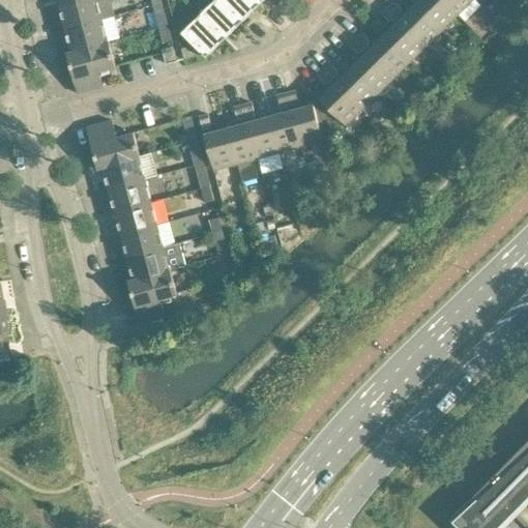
[(54,0),(57,8),(89,0),(54,0)]
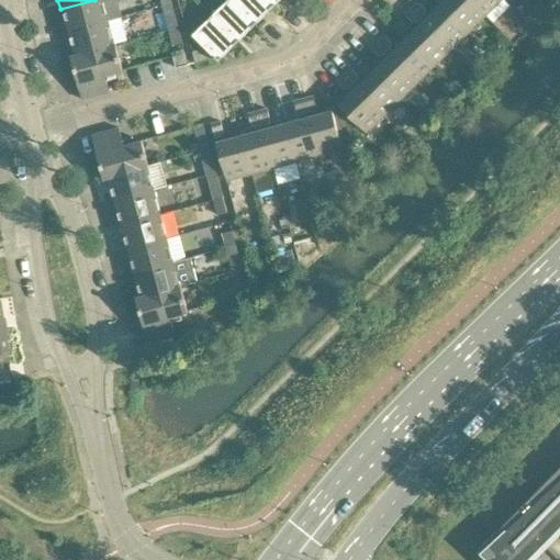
[(67,33),(105,23),(119,20),(112,0),(94,0),(60,9),(67,33)]
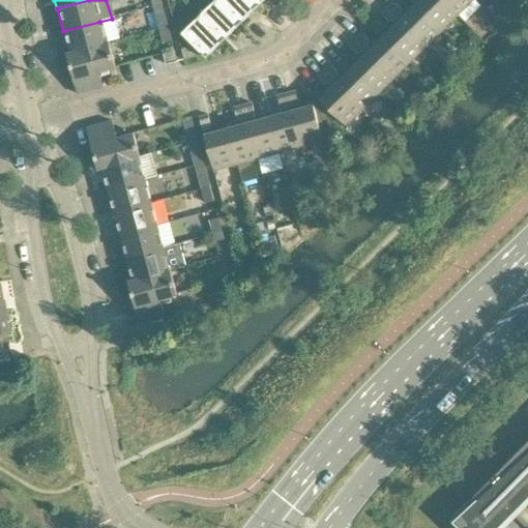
[(164,20),(157,0),(149,0),(155,22),(164,20)]
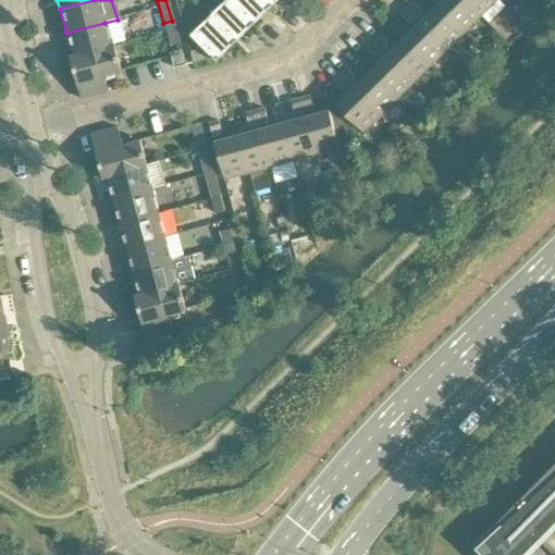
[(249,27),(224,0),(206,19),(232,45),(249,27)]
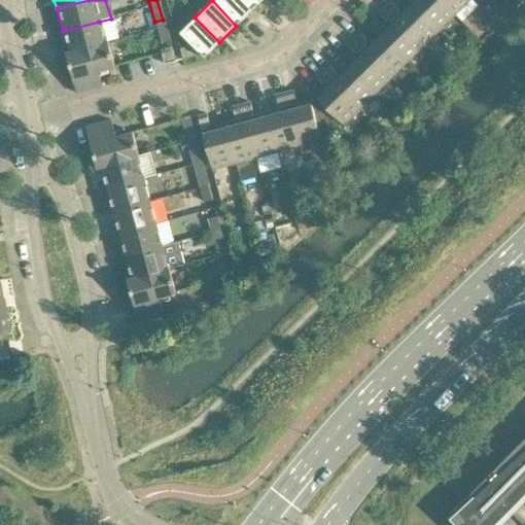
[(236,26),(253,8),(244,0),(212,0),(236,26)]
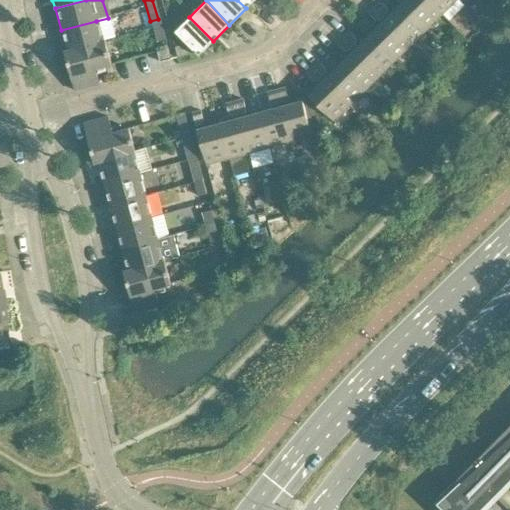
[(254,0),(237,0),(246,8),(254,0)]
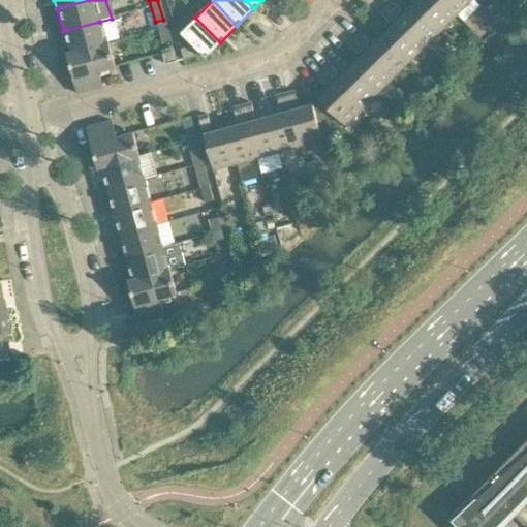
[(438,0),(417,0),(413,5),(438,32),(455,16),(438,0)]
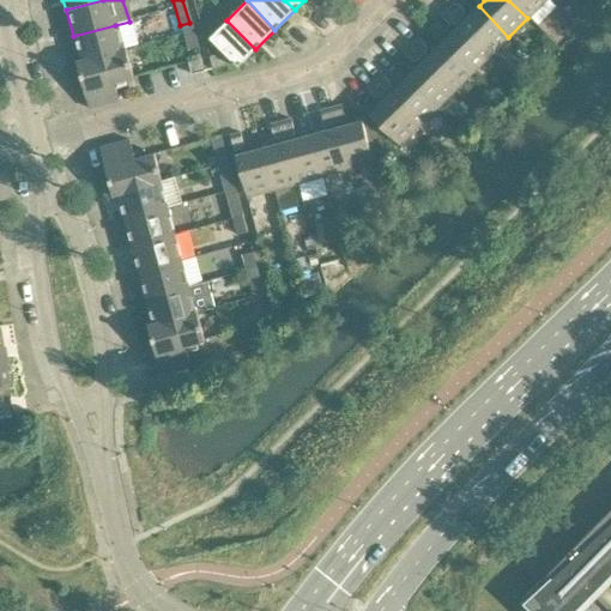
[(508,0),(527,18),(545,0),(508,0)]
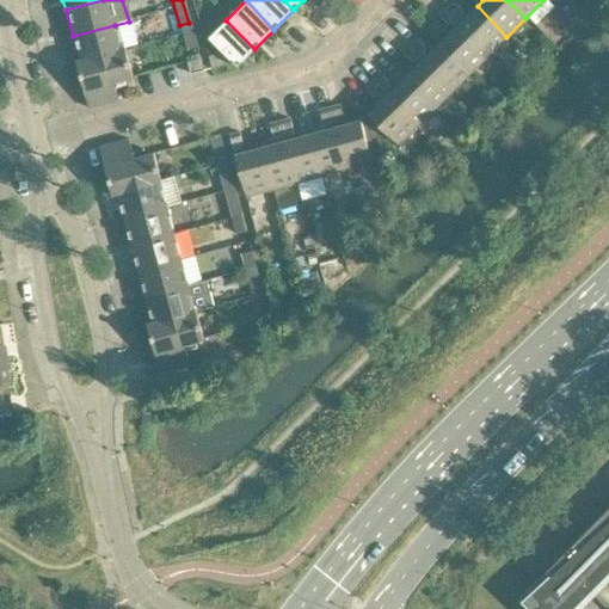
[(451,2),(444,10),(455,22),(460,16),(461,12),(451,2)]
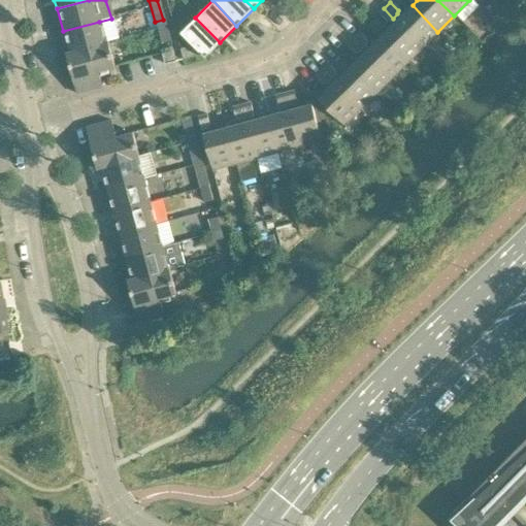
[(413,5),(396,22),(422,47),(437,32),(413,5)]
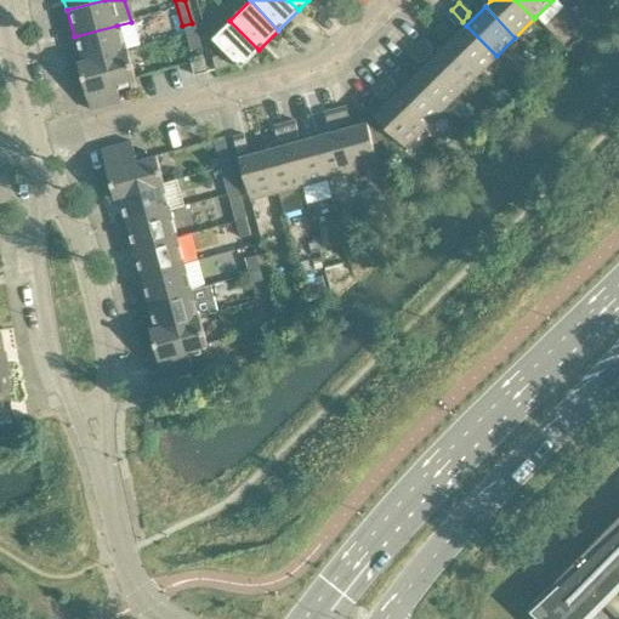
[(458,27),(463,22),(452,10),(443,18),(453,27),(458,27)]
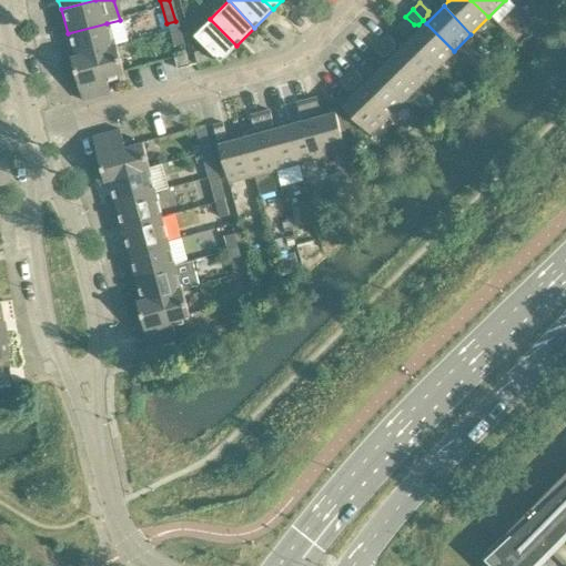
[(219,63),(236,46),(210,19),(192,37),(205,50),(192,54),(194,66),(215,60),(219,63)]
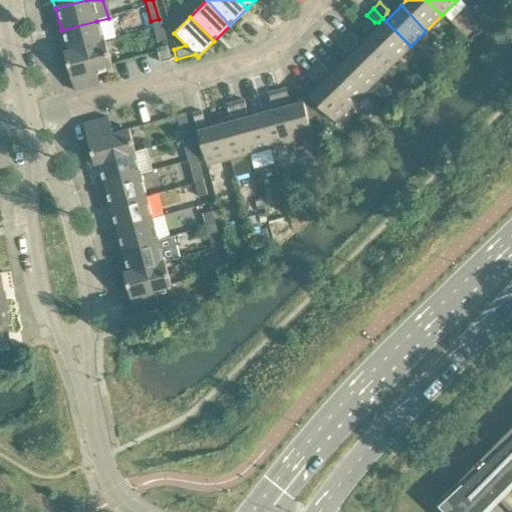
[(161,27),(159,19),(151,21),(153,29),(161,27)]
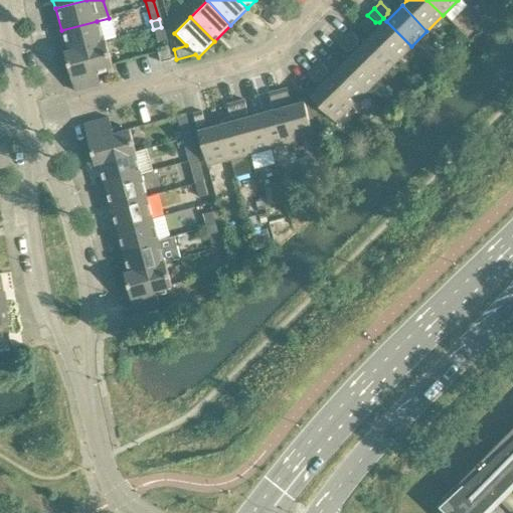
[(62,53),(62,54),(104,43),(104,42),(103,42),(97,21),(61,30),(67,51),(62,53)]
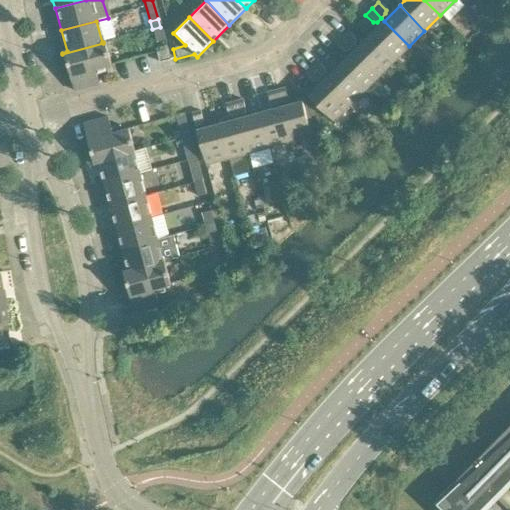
[(384,21),(368,36),(393,61),(409,46),(384,21)]
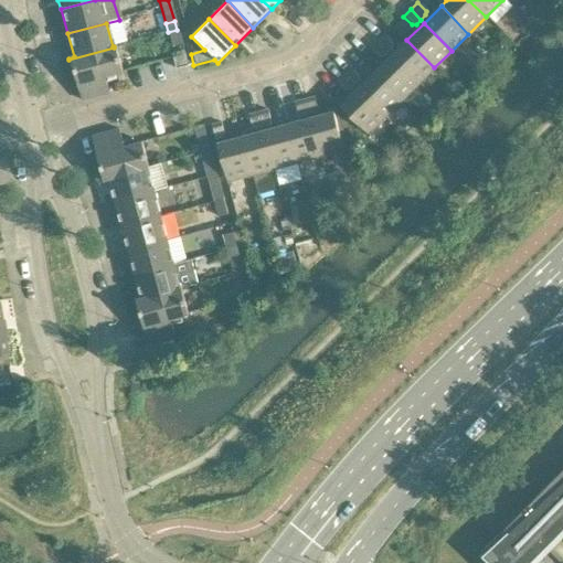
[(177,30),(168,32),(172,48),(181,45),(177,30)]
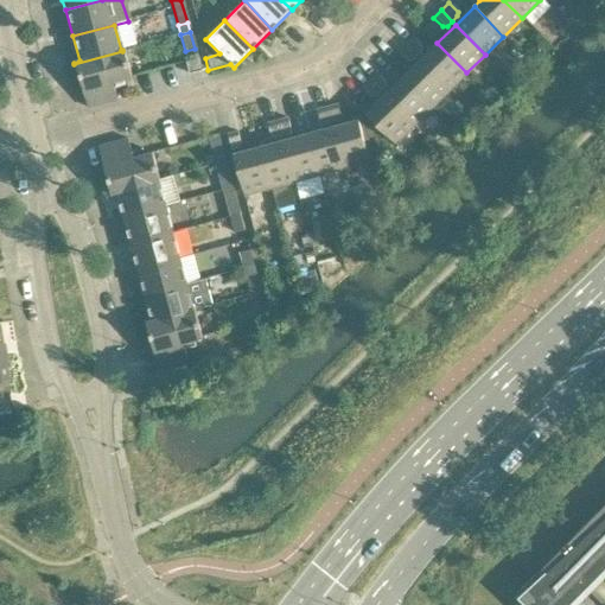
[(412,39),(405,46),(415,57),(420,52),(420,48),(412,39)]
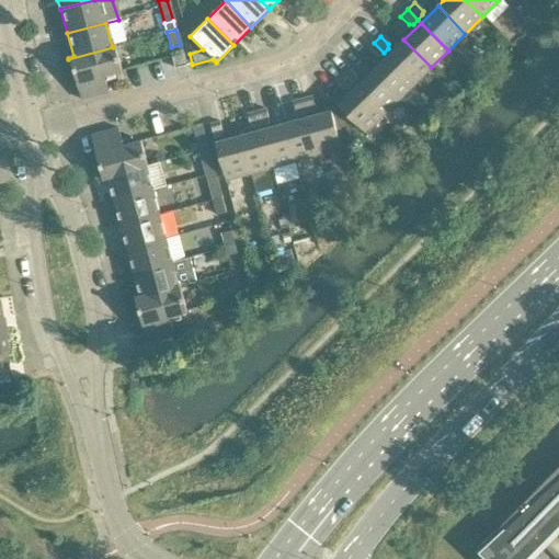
[(403,40),(387,56),(414,84),(431,67),(403,40)]
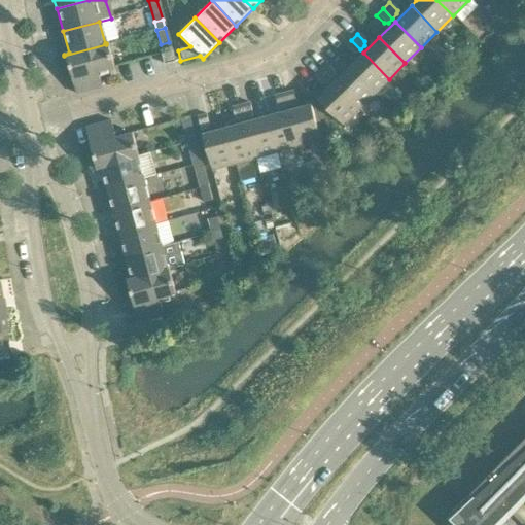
[(356,55),(360,49),(351,40),(344,46),(352,55),(356,55)]
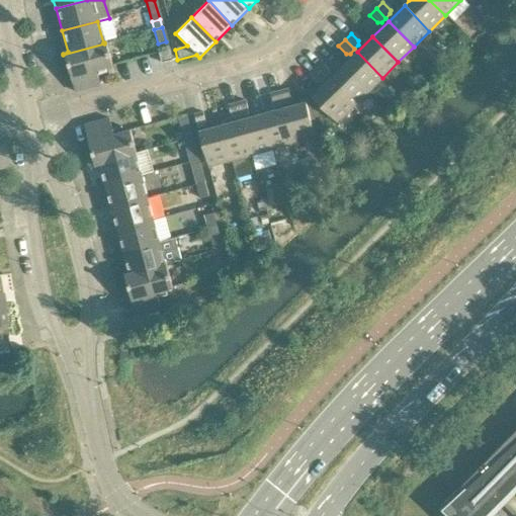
[(104,44),(63,55),(73,93),(98,87),(94,71),(110,67),(104,44)]
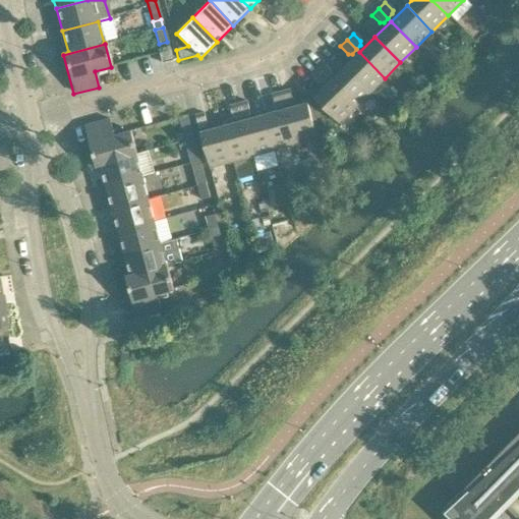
[(169,51),(158,54),(161,65),(172,62),(169,51)]
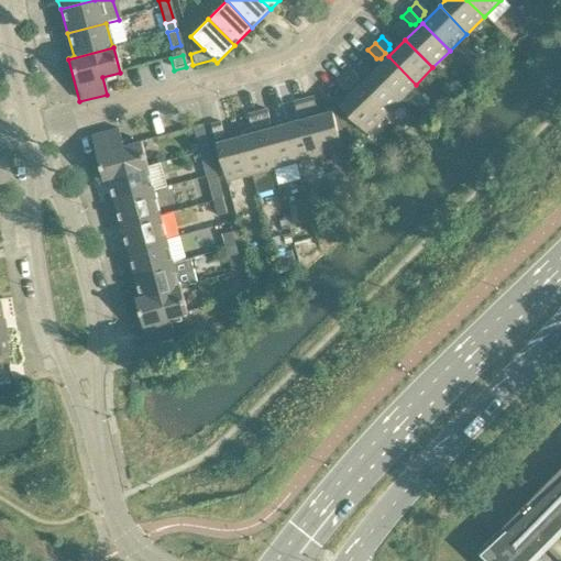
[(388,56),(371,73),(398,101),(416,85),(388,56)]
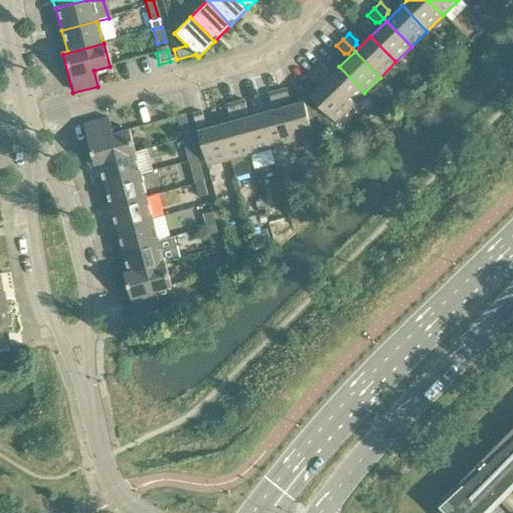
[(318,63),(312,69),(321,78),(326,74),(326,70),(318,63)]
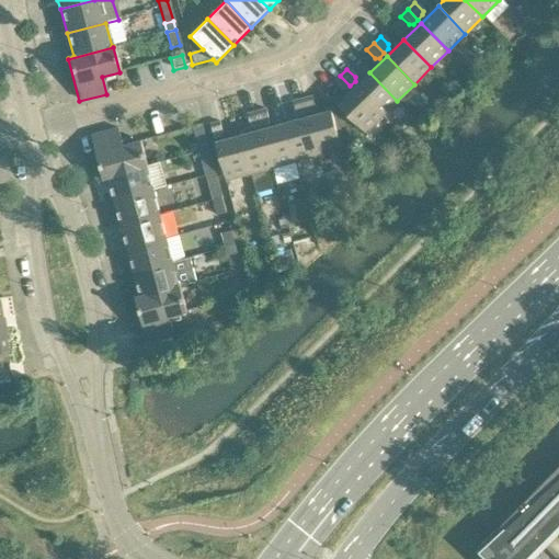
[(369,72),(353,90),(380,117),(397,101),(369,72)]
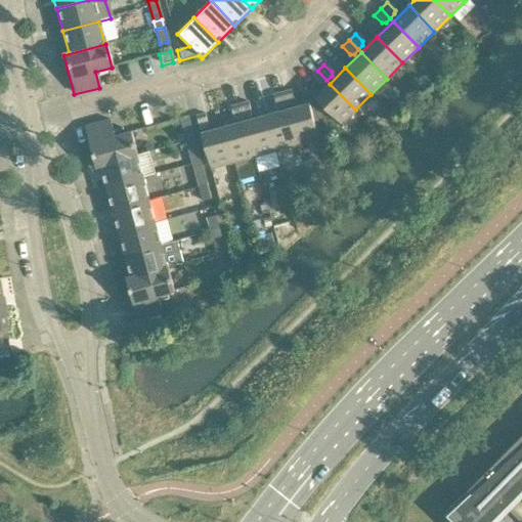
[(322,85),(327,80),(317,71),(311,77),(318,85),(322,85)]
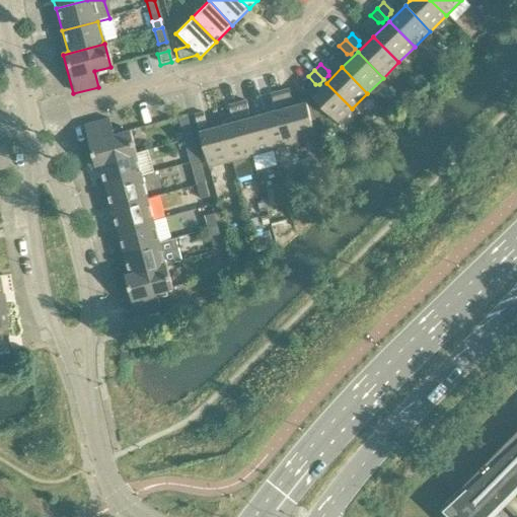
[(336,125),(352,108),(326,83),(310,98),(336,125)]
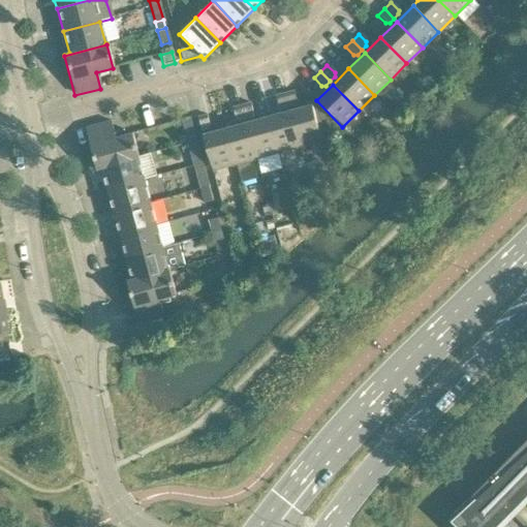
[(292,93),(283,95),(287,109),(293,106),(296,103),(292,93)]
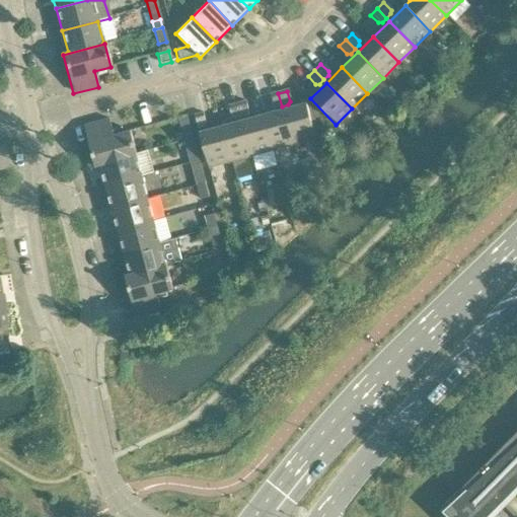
[(276,107),(282,106),(278,93),(270,95),(272,105),(276,107)]
